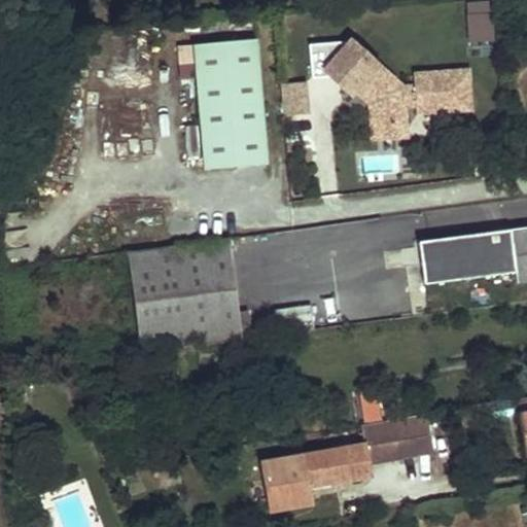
[(466,0),(467,39),(492,39),(491,0),(466,0)]
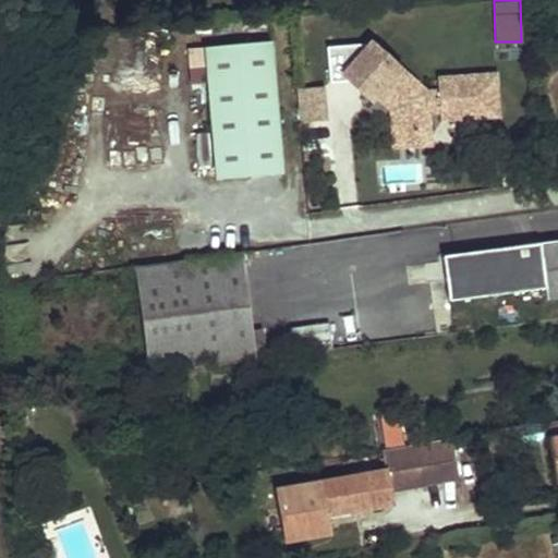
[(282,173),(270,41),(205,48),(217,180),(282,173)]
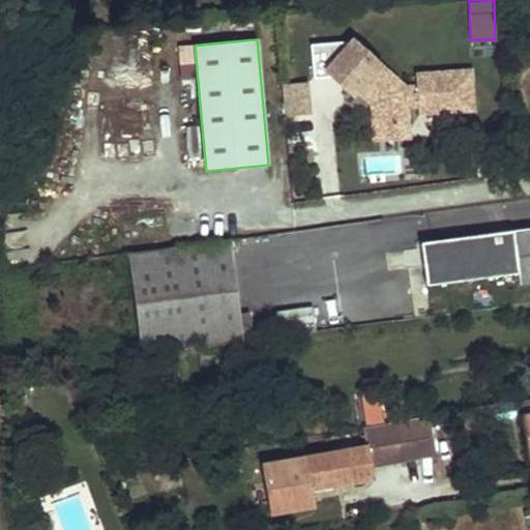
[(405,89),(352,41),(329,67),(372,105),(373,127),(407,125),(406,107),(417,107),(418,114),(434,113),(452,112),(473,111),(470,72),(415,76),(416,88),(405,89)]
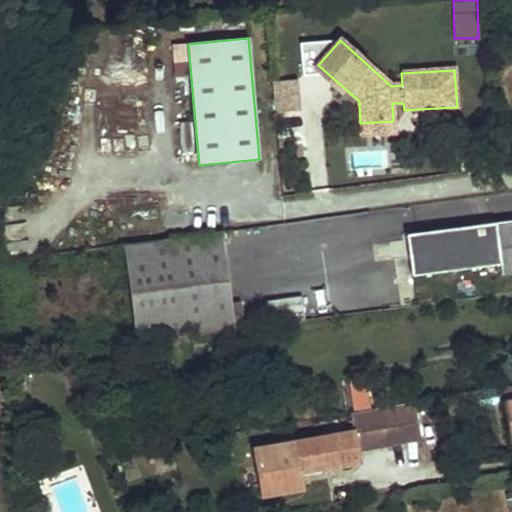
[(272,80),(273,110),(299,109),(298,79),(272,80)]
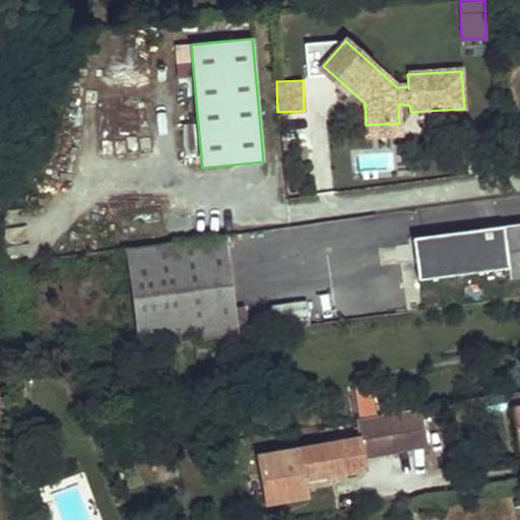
[(399,123),(366,125),(367,136),(400,134),(399,123)]
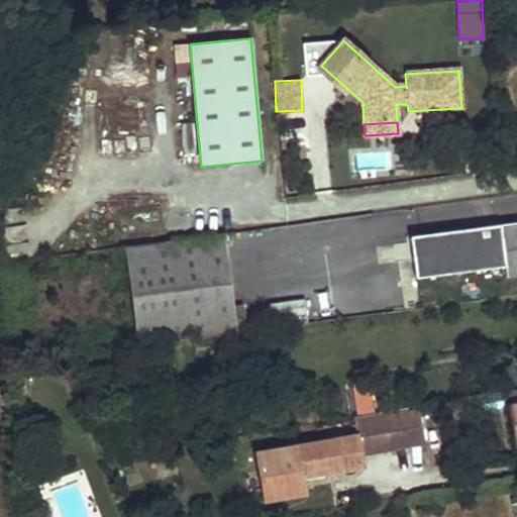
[(516,221),(411,235),(417,278),(507,266),(508,277),(516,275),(516,221)]
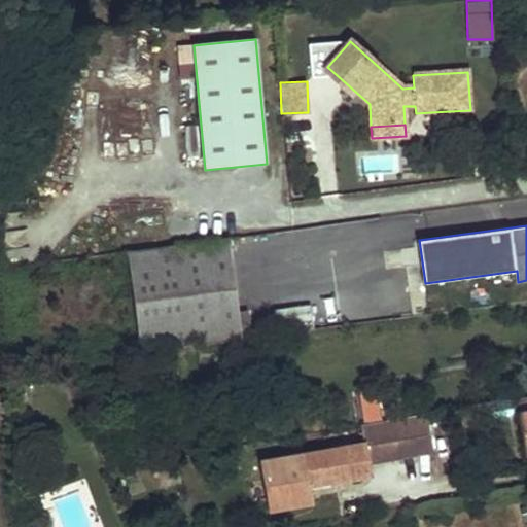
[(229,237),(126,251),(142,361),(253,345),(250,321),(240,323),(229,237)]
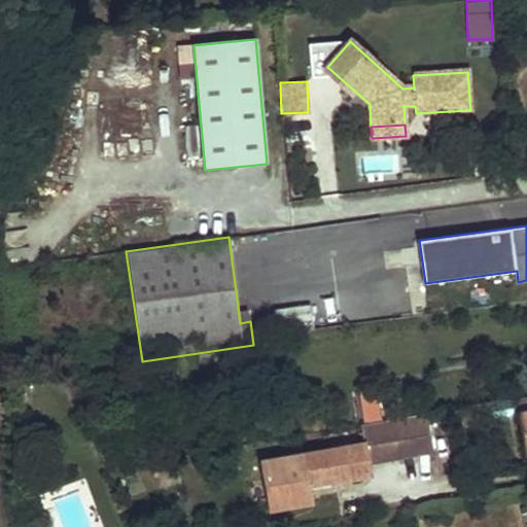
[(375,389),(359,392),(364,422),(380,419),(375,389)]
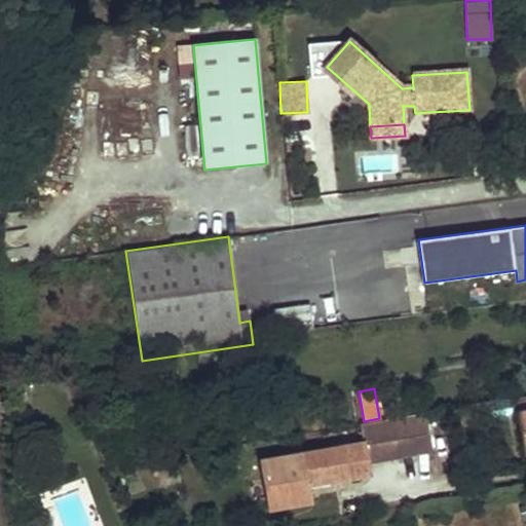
[(525,395),(516,397),(513,397),(516,414),(519,414),(525,453),(525,452),(525,395)]
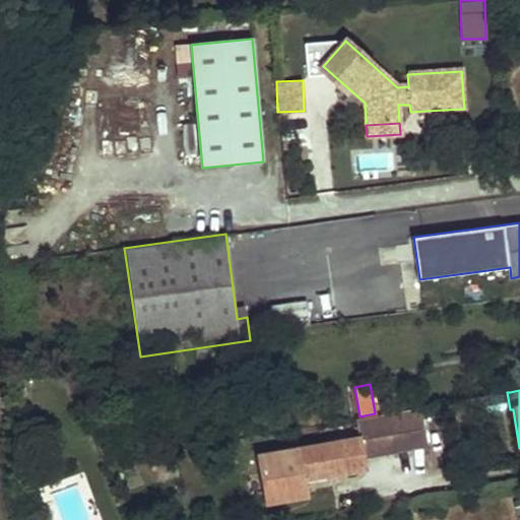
[(427,406),(396,411),(402,449),(433,444),(427,406)]
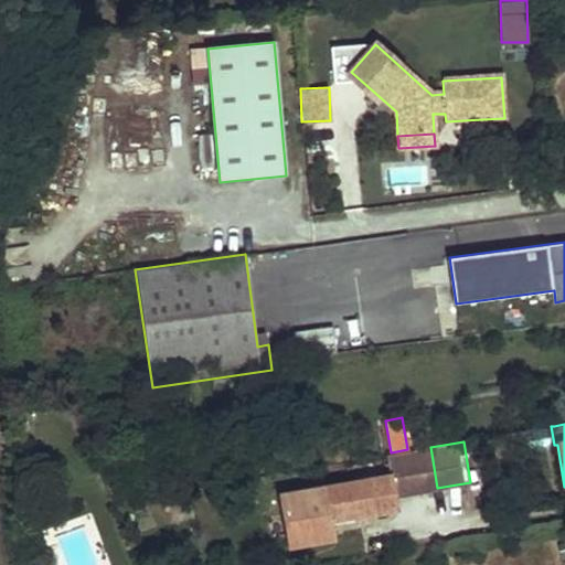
[(430,447),(394,454),(396,473),(401,494),(437,488),(430,447)]
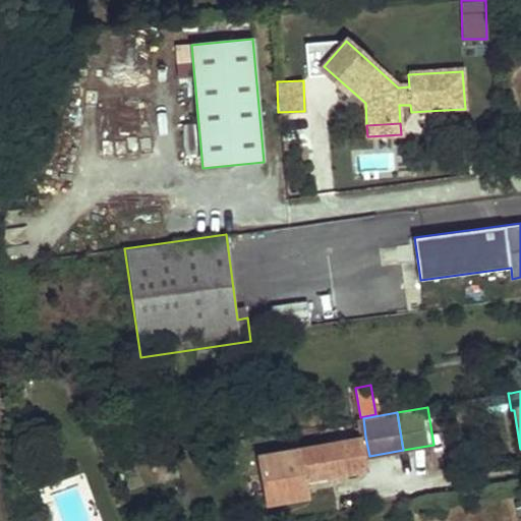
[(369,456),(365,437),(259,454),(267,502),(312,495),(310,481),(309,474),(338,470),(370,464),(369,456)]
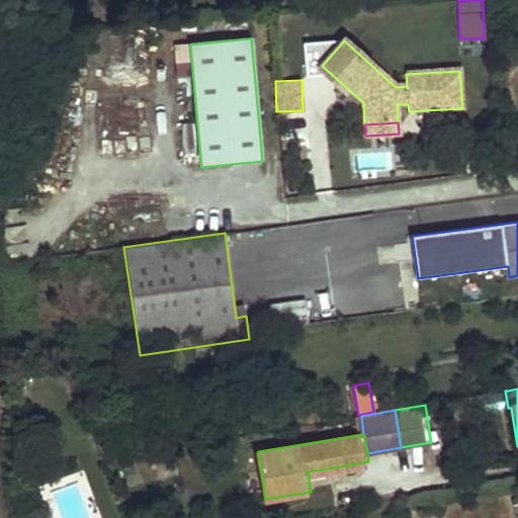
[(337,475),(336,467),(308,471),(309,479),(337,475)]
